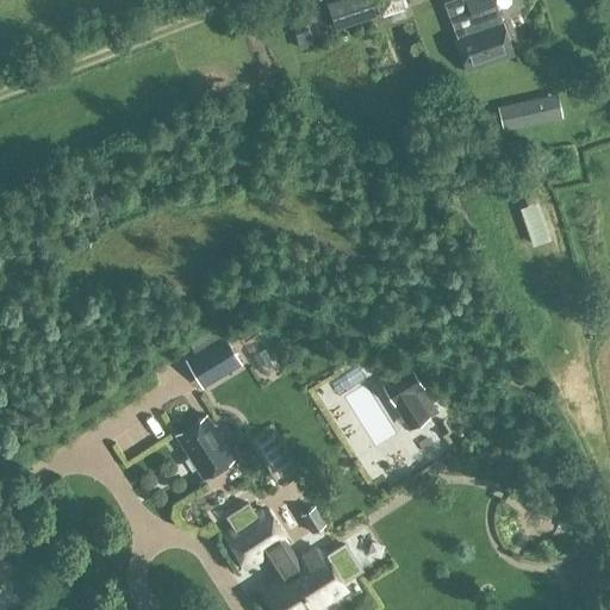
[(338,29),(380,16),(374,0),(343,0),(330,5),(338,29)]
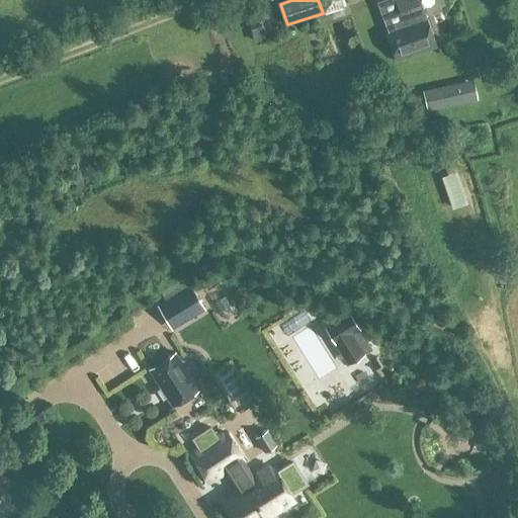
[(346,6),(343,0),(318,0),(323,13),(346,6)]
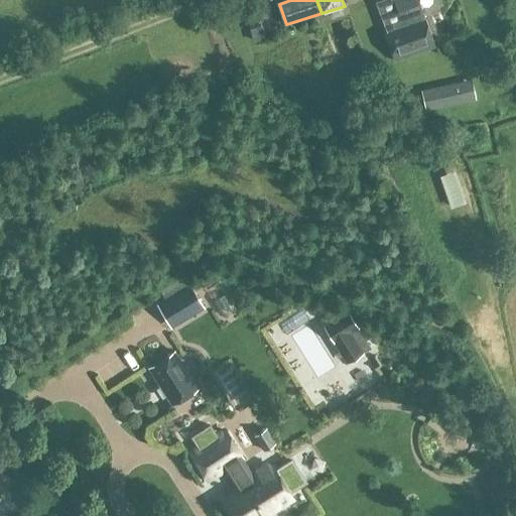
[(417,0),(394,0),(403,24),(383,31),(394,62),(434,48),(417,0)]
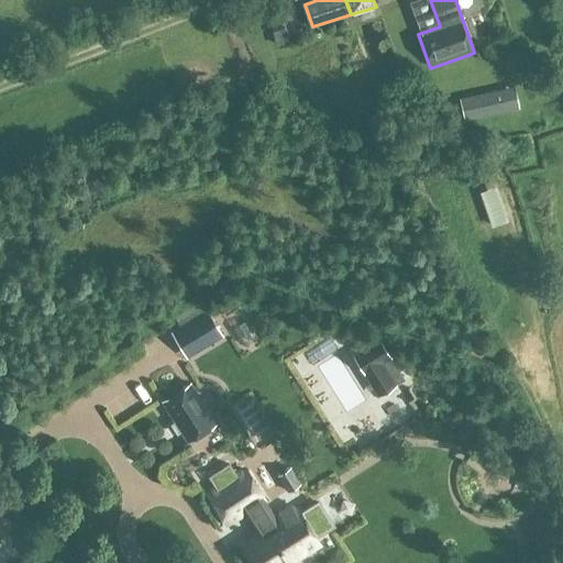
[(515,87),(460,99),(464,121),(519,109),(515,87)]
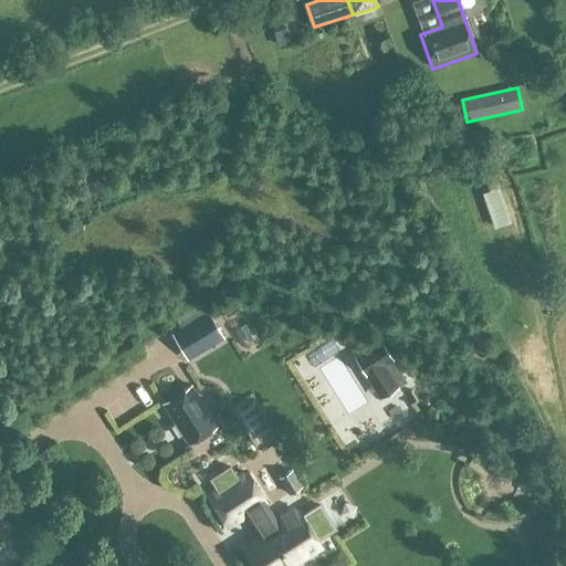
[(482,189),(489,215),(502,211),(495,186),(482,189)]
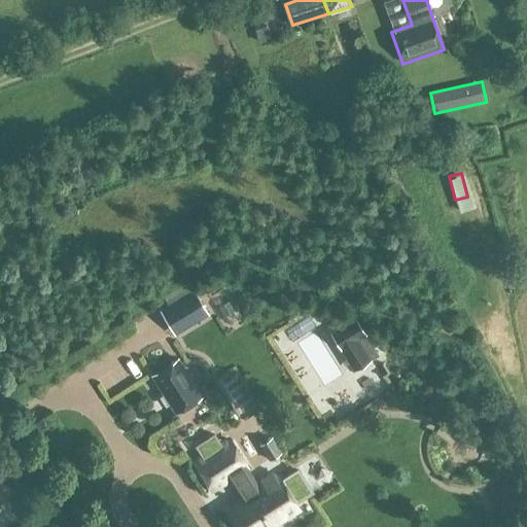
[(194,291),(162,310),(176,335),(208,315),(194,291)]
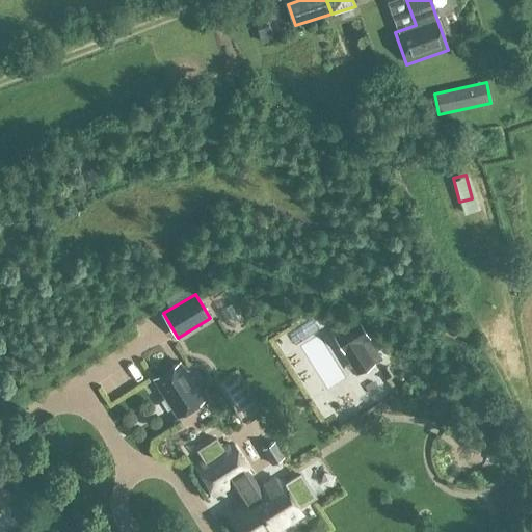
[(302,321),(309,336),(323,329),(317,314),(302,321)]
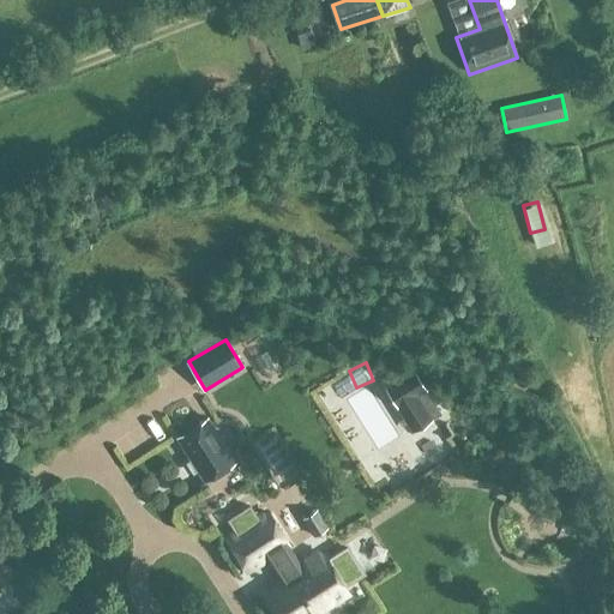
[(440,414),(413,371),(387,387),(414,431),(440,414)]
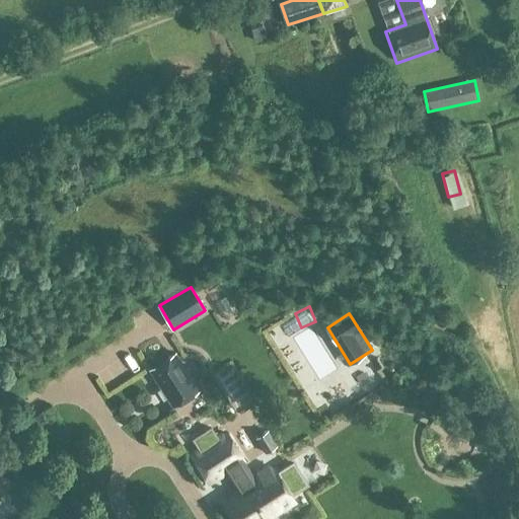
[(282,343),(293,335),(283,322),(268,335),(287,359),(291,355),(282,343)]
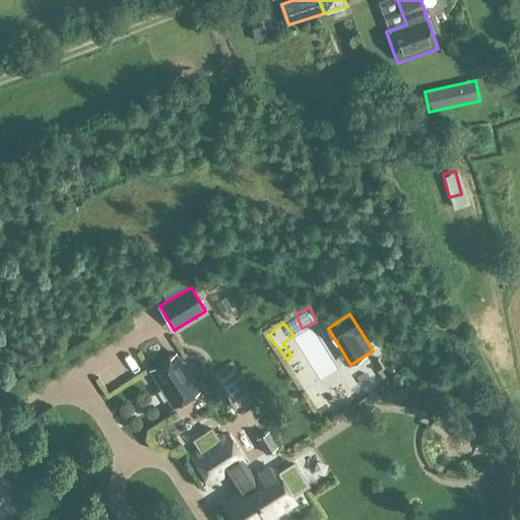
[(176,353),(147,370),(172,410),(200,392),(176,353)]
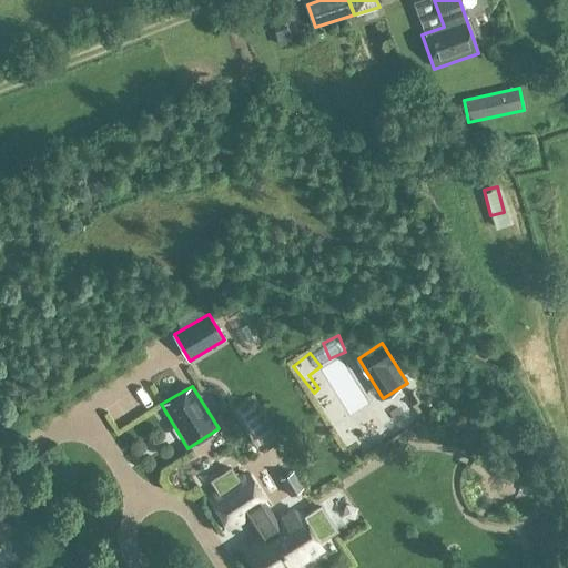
[(252,466),(260,478),(273,469),(265,457),(252,466)]
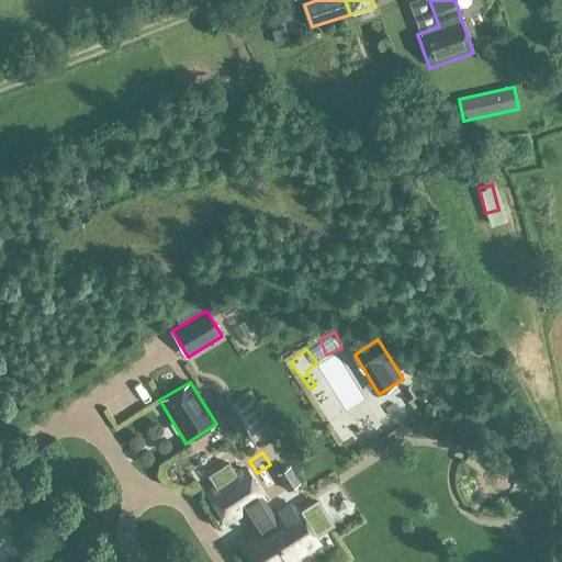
[(277,476),(287,492),(300,484),(291,468),(277,476)]
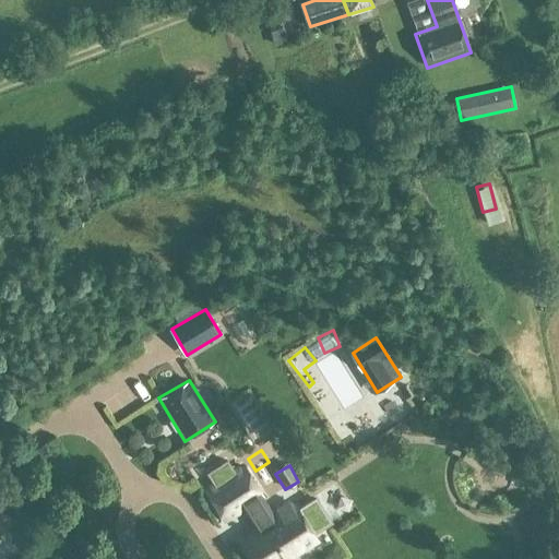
[(242,467),(206,492),(227,522),(242,511),(253,527),(238,538),(252,558),(281,558),(319,533),(300,506),(298,508),(295,503),(289,501),(274,512),(263,497),(262,498),(242,467)]
